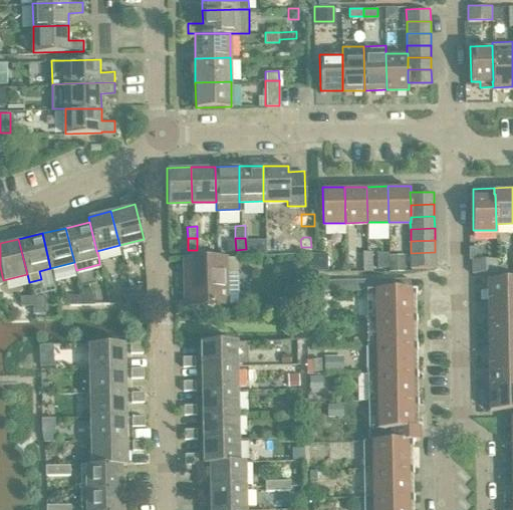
[(482,245),(471,245),(471,255),(482,255),(482,245)]
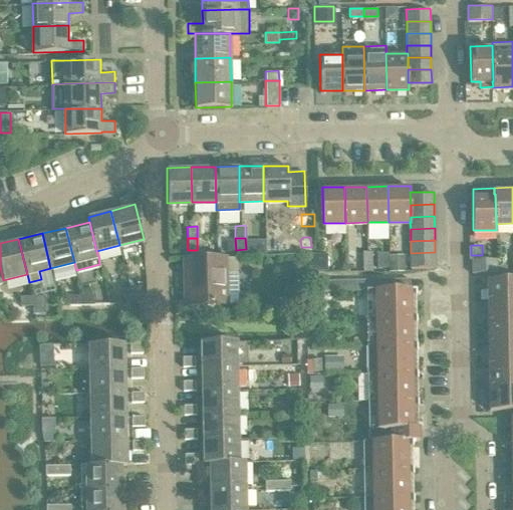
[(372,249),(363,249),(363,259),(372,259),(372,249)]
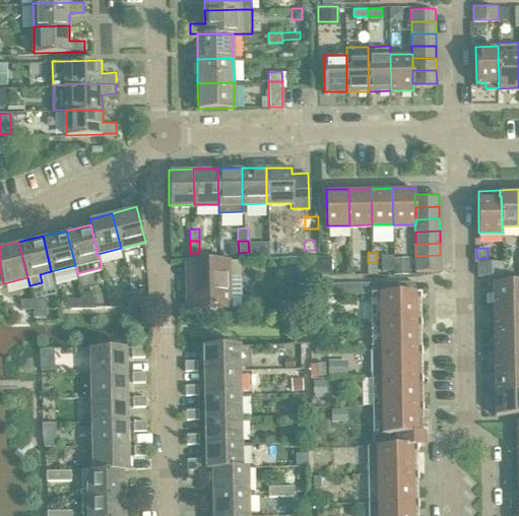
[(331,254),(314,254),(314,256),(314,271),(331,271),(331,254)]
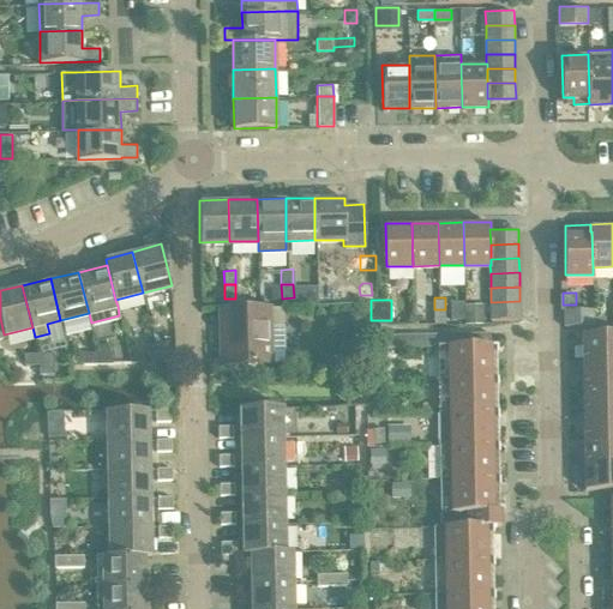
[(520,301),(491,302),(491,318),(520,317),(520,301)]
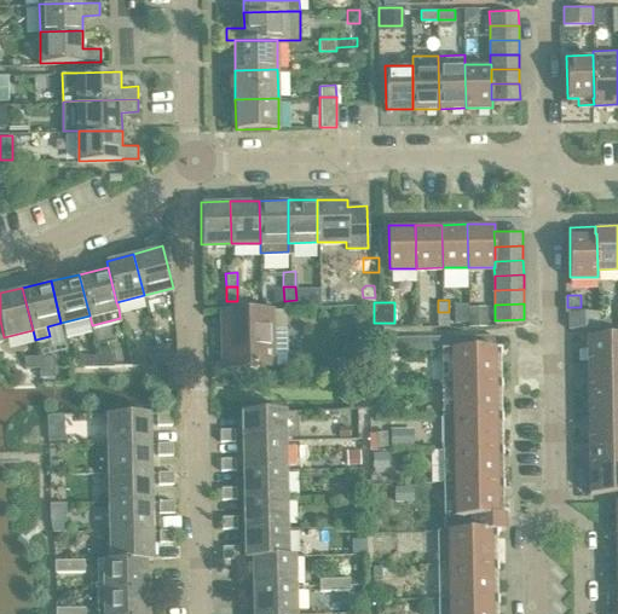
[(486,305),(469,305),(469,324),(486,324),(486,305)]
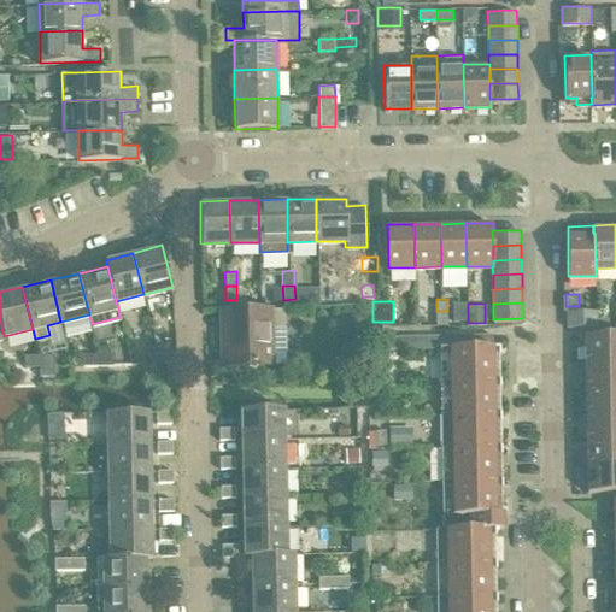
[(285,306),(221,309),(222,363),(270,362),(286,362),(285,306)]
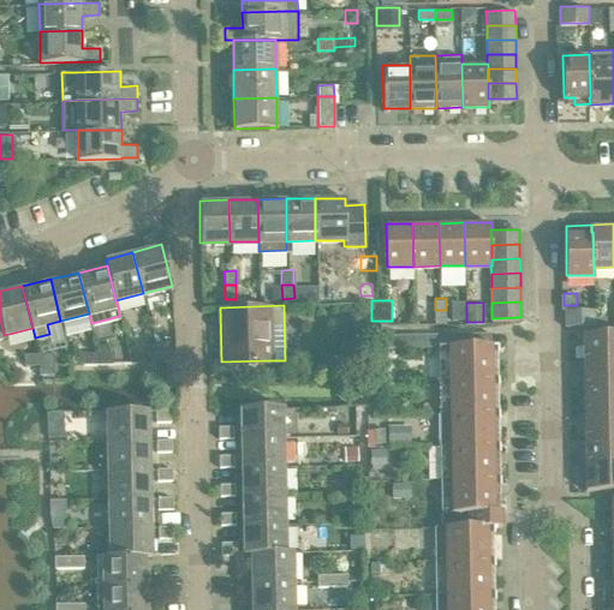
[(594,308),(565,308),(566,324),(595,324),(594,308)]
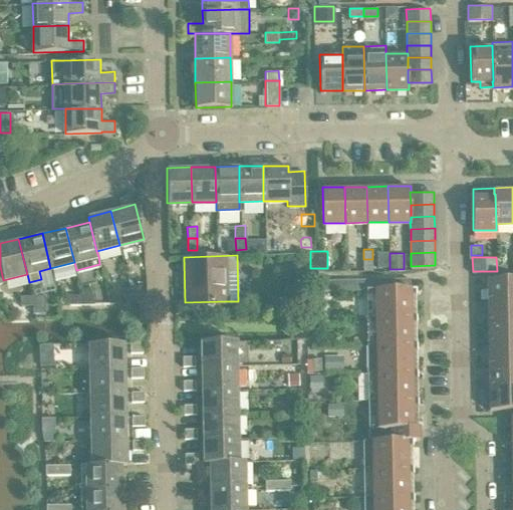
[(301,258),(293,262),(297,271),(306,266),(301,258)]
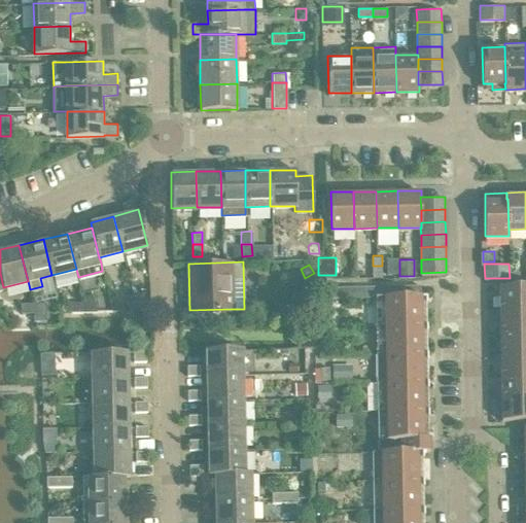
[(382,266),(373,266),(373,276),(382,276),(382,266)]
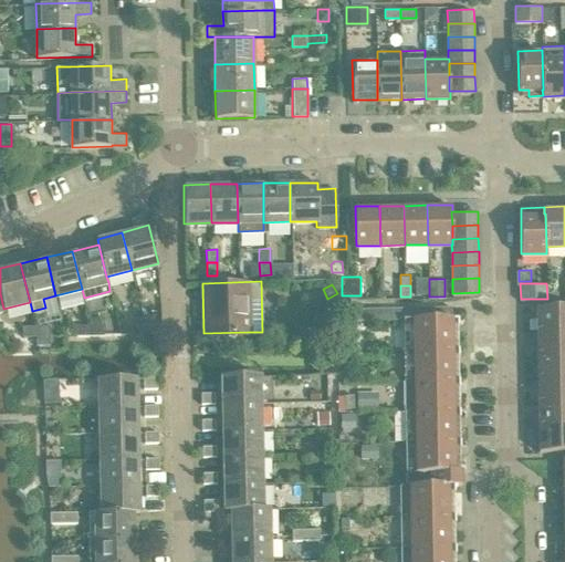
[(406,513),(406,544),(406,561),(449,561),(449,551),(456,551),(456,543),(449,543),(449,520),(456,520),(456,512),(449,513),(449,490),(454,490),(454,484),(462,484),(461,468),(454,468),(454,445),(461,445),(461,437),(454,438),(454,415),(460,415),(460,407),(454,407),(453,384),(460,384),(460,376),(453,376),(453,353),(460,353),(459,346),(453,346),(452,323),(459,323),(459,315),(457,315),(457,313),(452,313),(452,304),(357,306),(357,319),(408,318),(409,346),(409,377),(410,408),(410,438),(411,469),(406,469),(406,482),(405,482),(405,485),(406,513)]
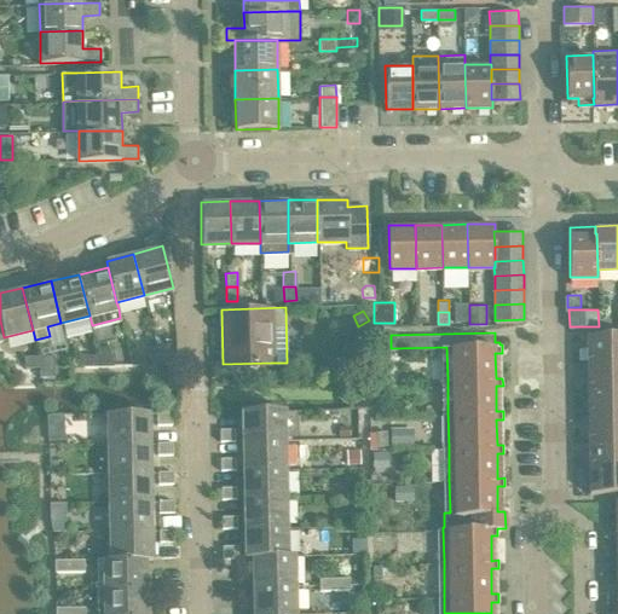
[(617,332),(587,334),(587,360),(617,359),(617,332)]
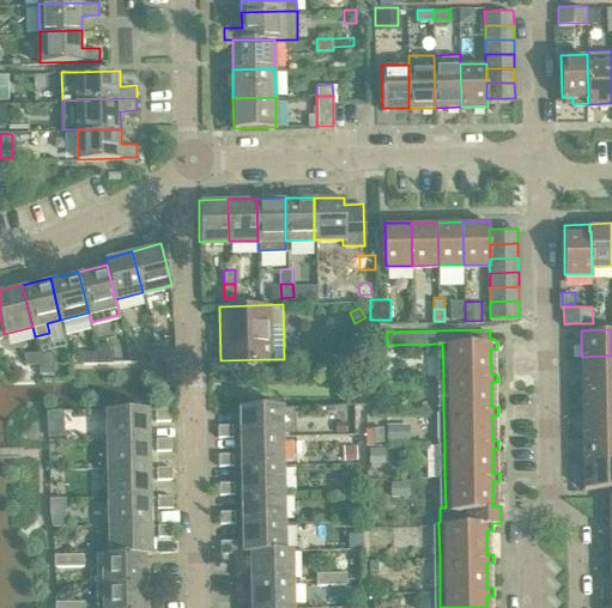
[(108,341),(96,344),(98,350),(98,362),(113,362),(108,341)]
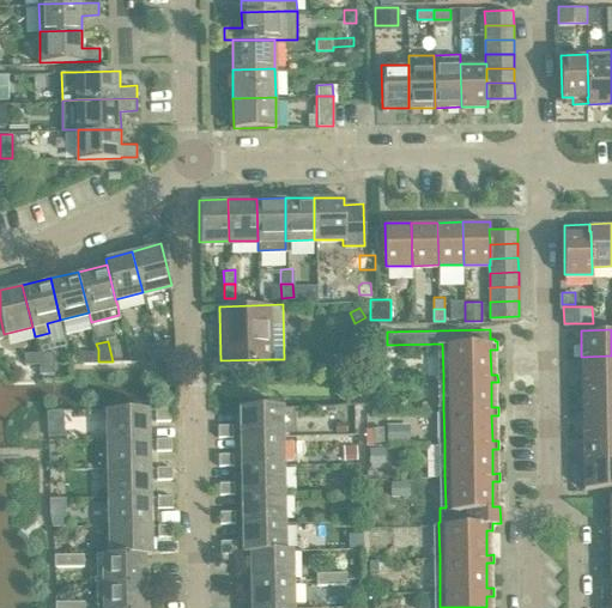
[(157,348),(141,348),(141,360),(157,360),(157,348)]
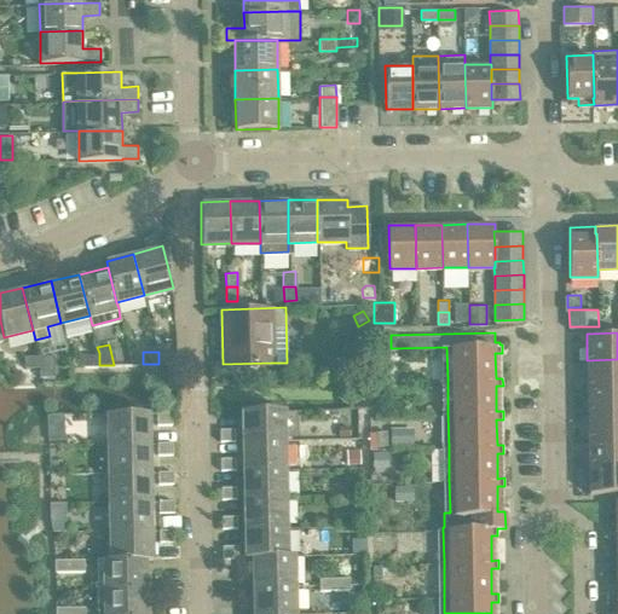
[(173,352),(159,352),(159,364),(173,364),(173,352)]
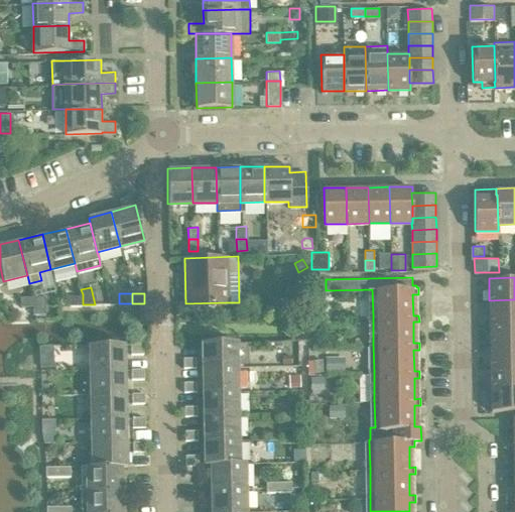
[(83,294),(71,295),(71,304),(83,304),(83,294)]
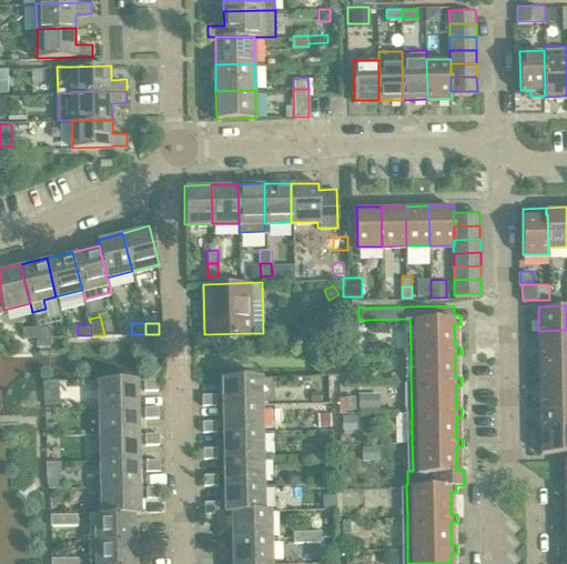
[(37,325),(22,325),(22,336),(37,336),(37,325)]
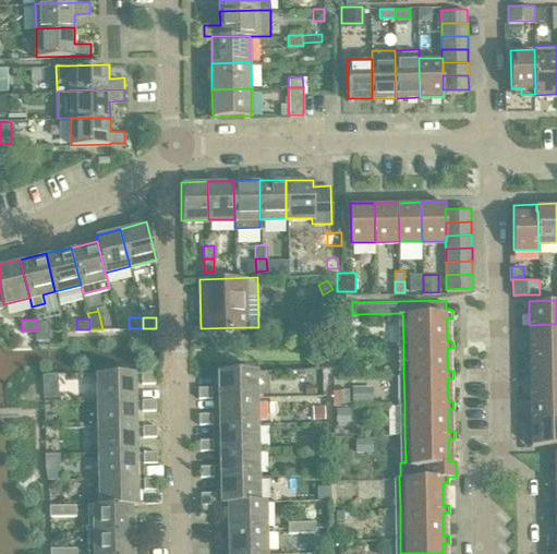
[(49,320),(36,320),(36,330),(36,339),(49,339),(49,320)]
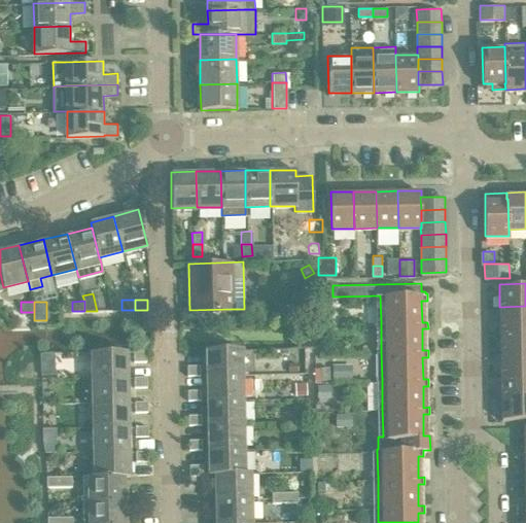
[(525,306),(499,307),(500,329),(525,328),(525,306)]
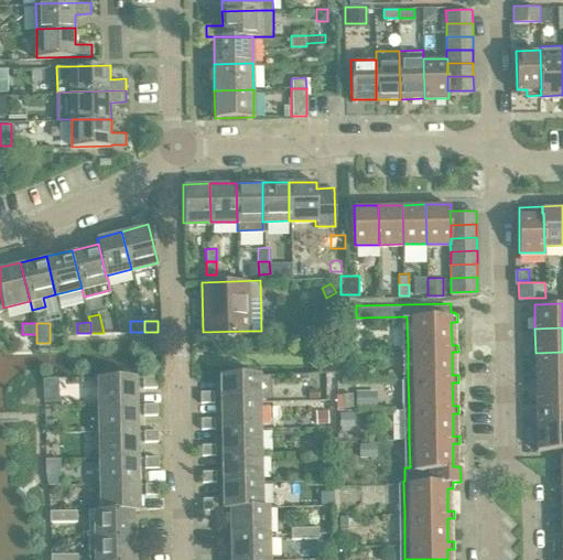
[(562,352),(536,353),(536,376),(562,375),(562,352)]
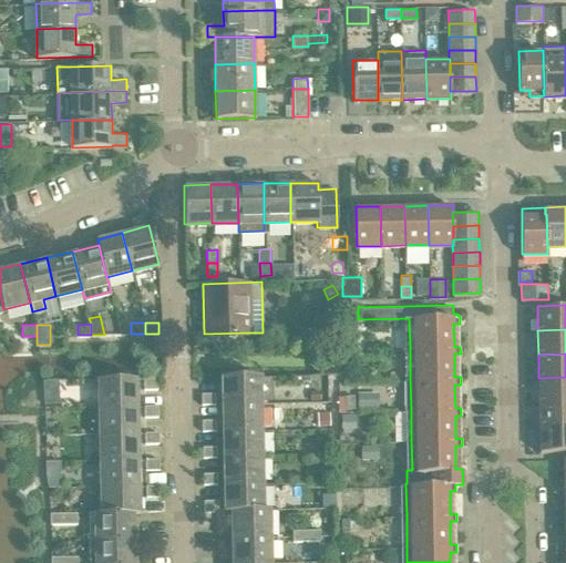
[(260,374),(220,375),(222,402),(261,401),(260,374)]
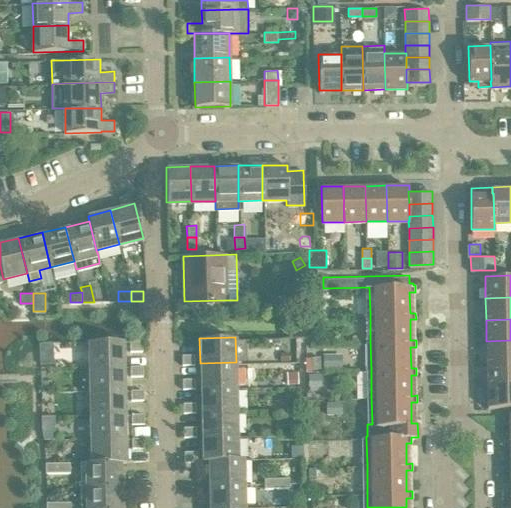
[(123,340),(88,341),(89,366),(124,365),(123,340)]
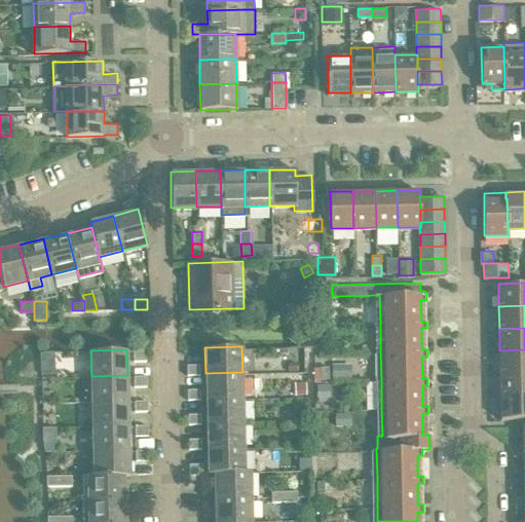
[(146,349),(134,349),(134,360),(145,360),(146,360),(146,349)]
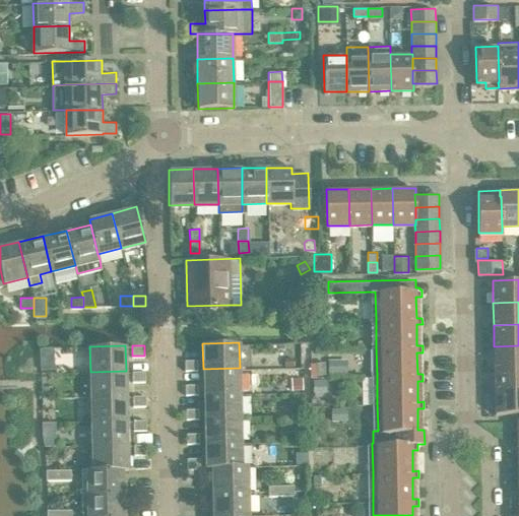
[(518,345),(494,346),(495,369),(518,368),(518,345)]
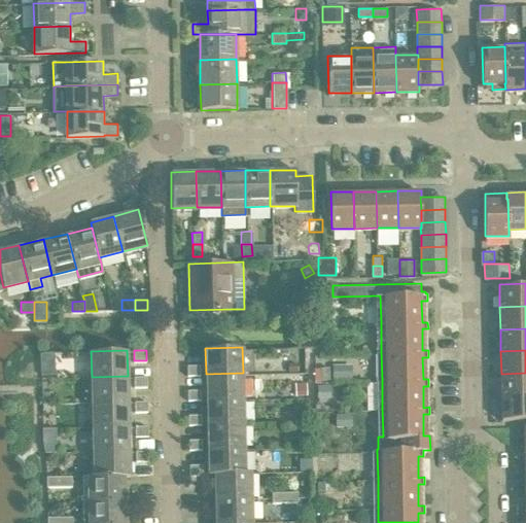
[(55,352),(41,352),(41,365),(55,364),(55,352)]
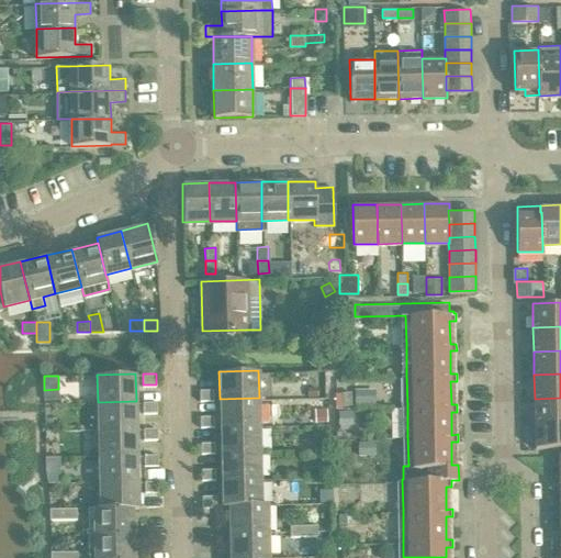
[(214,388),(200,388),(200,399),(214,399),(214,388)]
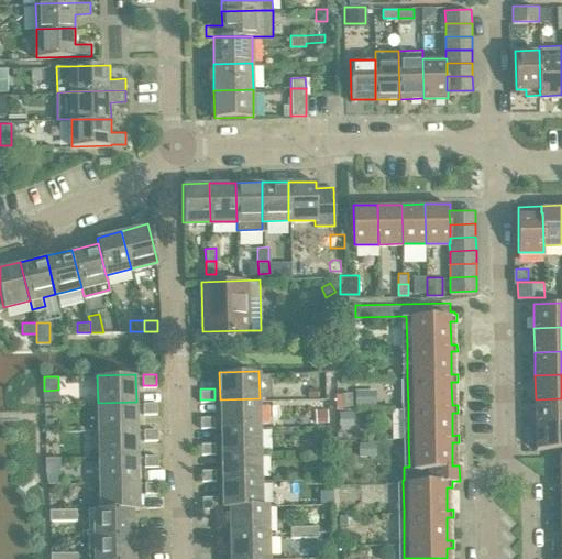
[(374,390),(356,390),(356,402),(374,402),(374,390)]
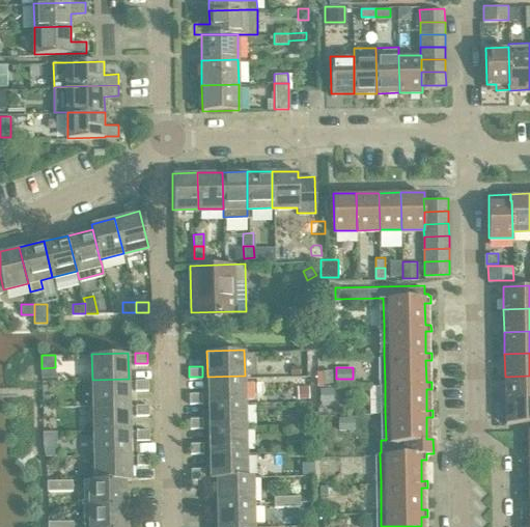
[(330,368),(317,369),(317,384),(330,384),(330,368)]
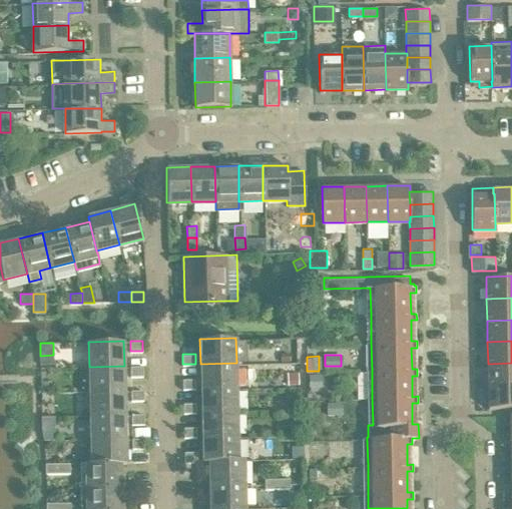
[(236,363),(200,364),(200,388),(236,387),(236,363)]
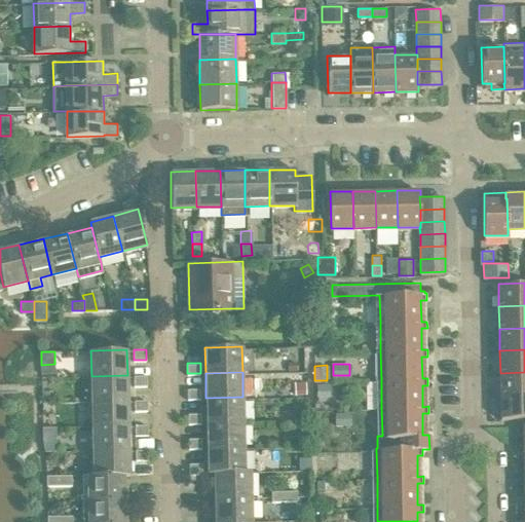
[(524,372),(500,373),(500,396),(524,395),(524,372)]
